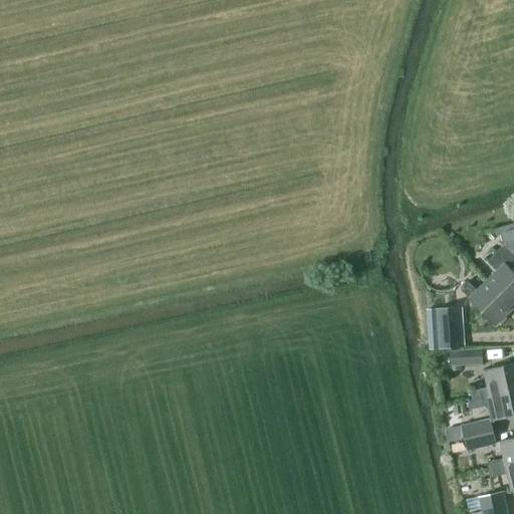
[(497,272),(487,281),(513,306),(513,305),(513,273),(511,271),(513,268),(513,223),(498,228),(503,245),(487,261),(497,272)]
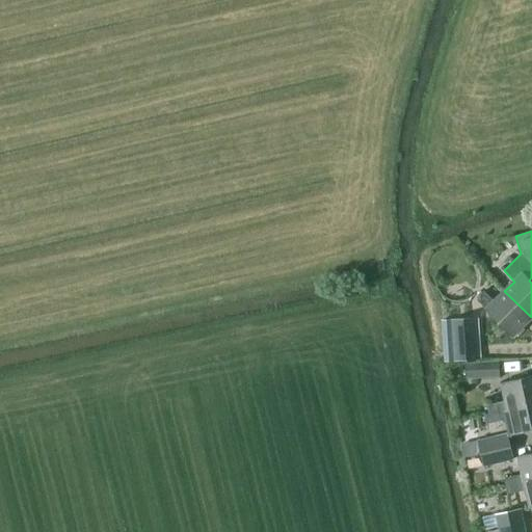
[(531,317),(504,291),(494,301),(483,291),(475,298),(512,336),(531,317)]
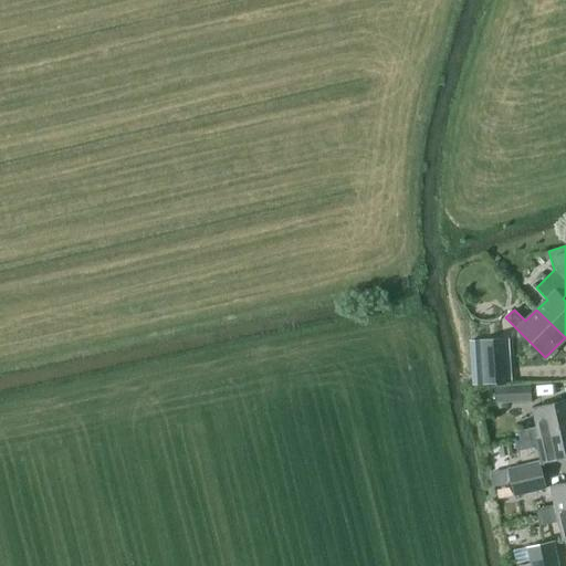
[(512,383),(509,338),(479,339),(482,385),(512,383)]
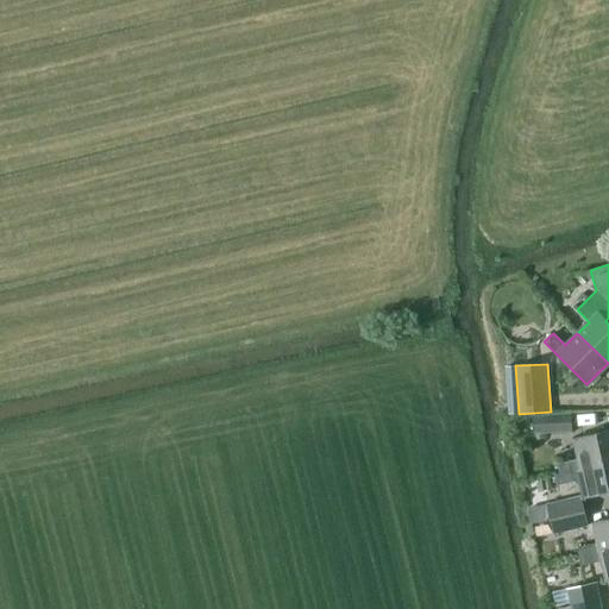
[(508,414),(519,414),(515,365),(504,366),(508,414)]
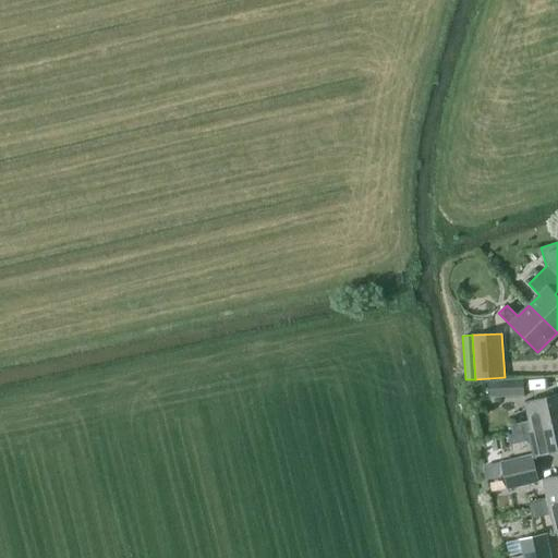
[(487,381),(488,398),(524,397),(524,379),(487,381)]
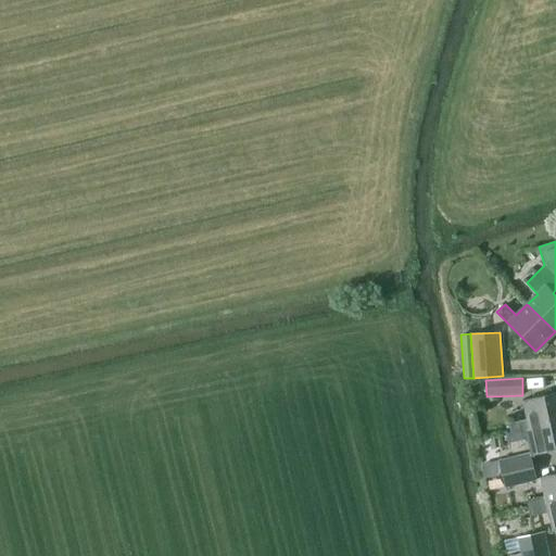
[(508,422),(510,431),(555,420),(555,392),(522,401),(527,419),(508,422)]
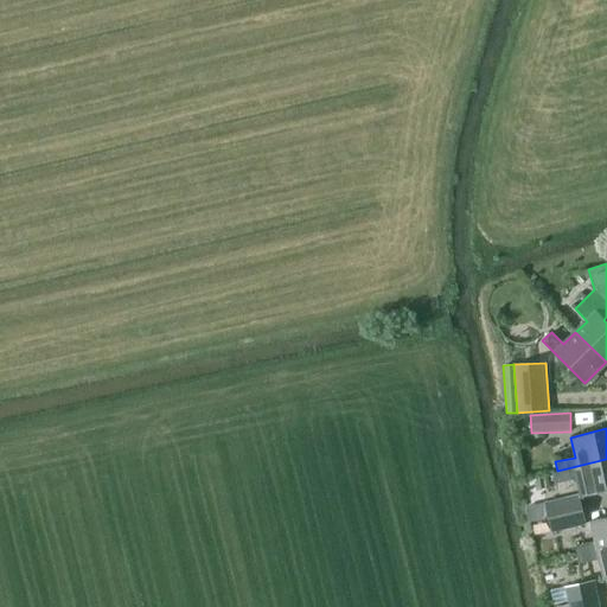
[(606,459),(557,471),(560,480),(580,475),(585,496),(606,490),(606,459)]
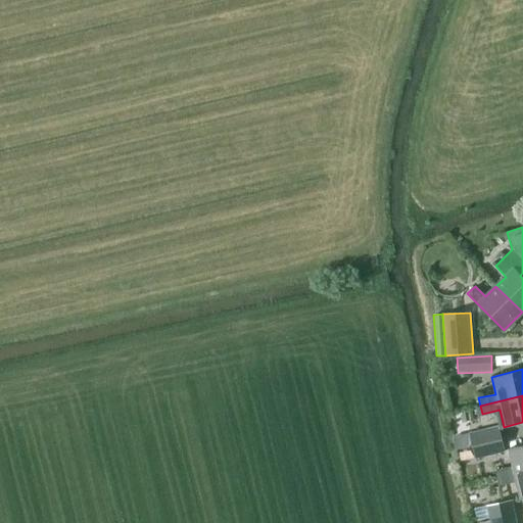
[(469,434),(472,446),(502,439),(498,427),(469,434)]
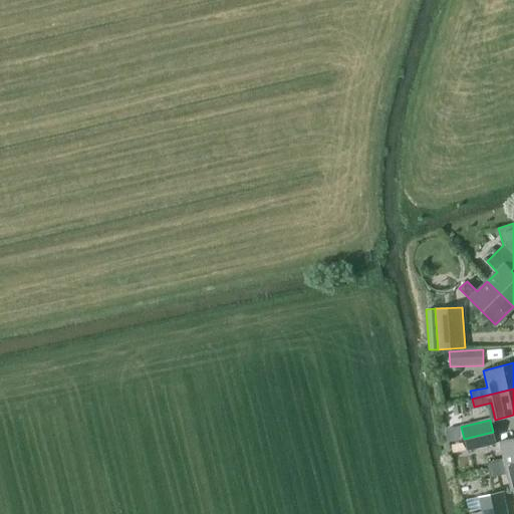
[(493,432),(464,439),(467,451),(496,444),(493,432)]
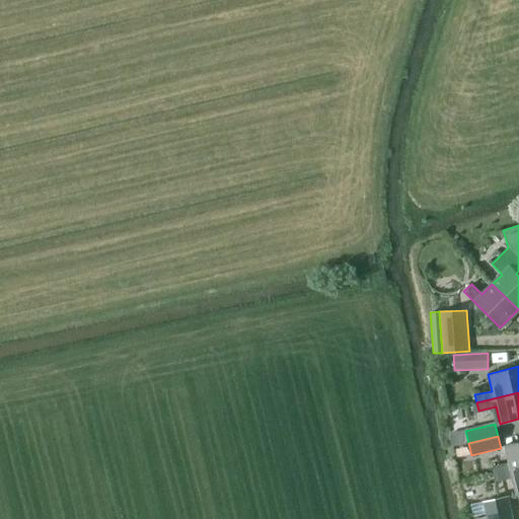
[(491,466),(493,474),(518,467),(518,442),(505,445),(508,462),(491,466)]
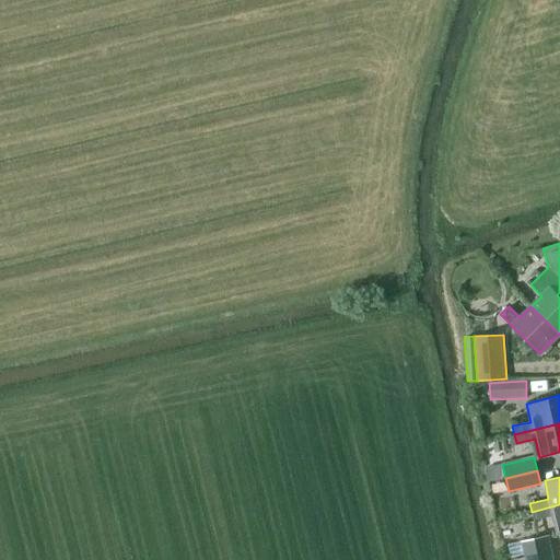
[(559,504),(532,512),(534,521),(552,516),(557,535),(559,534),(559,504)]
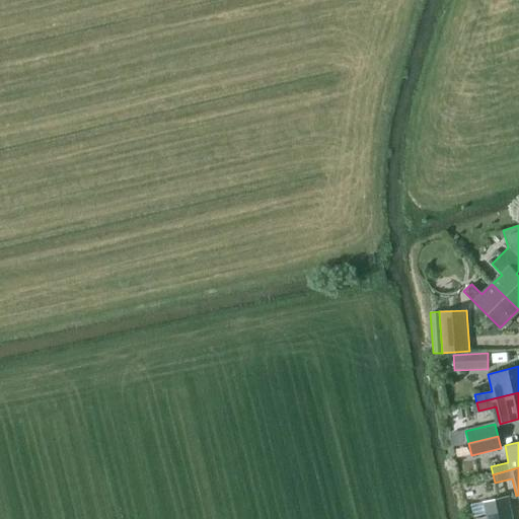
[(484,502),(486,514),(510,508),(507,496),(484,502)]
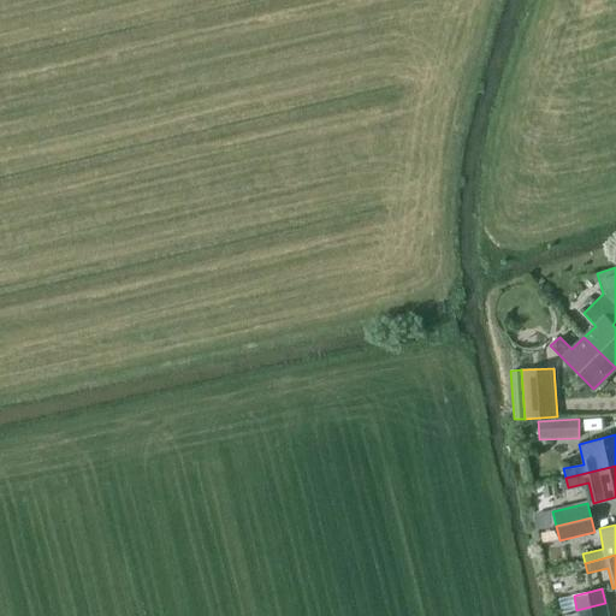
[(608,615),(605,603),(576,610),(578,615),(608,615)]
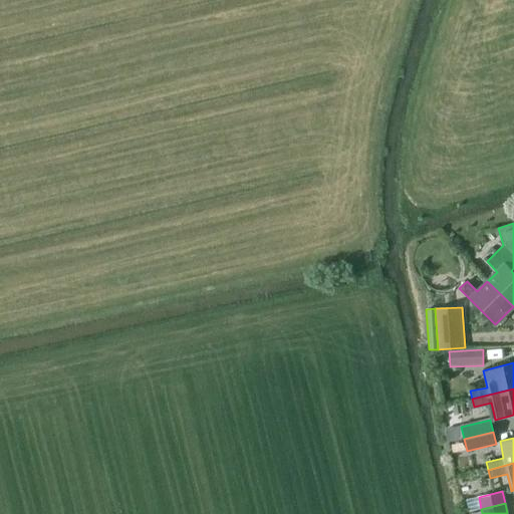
All buildings are outlined.
